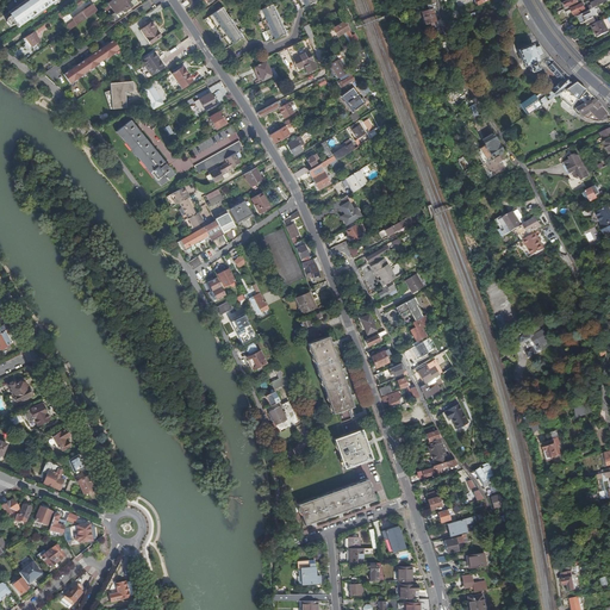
[(20,27),(58,0),(27,0),(10,13),(12,17),(8,19),(6,22),(7,24),(8,26),(11,26),(13,26),(17,24),(20,27)]
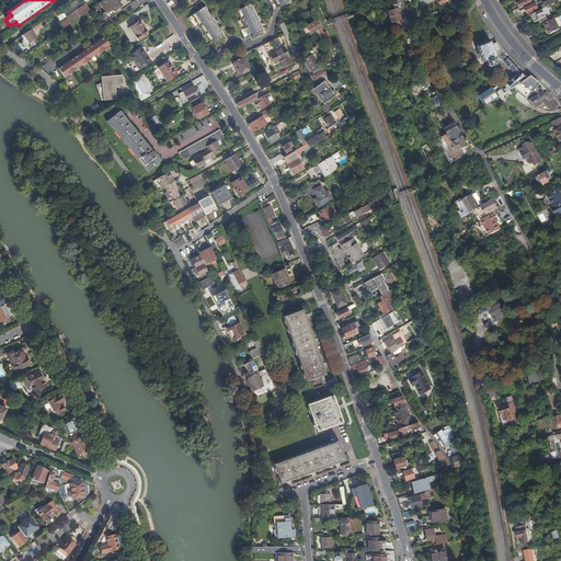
[(104,0),(100,3),(106,12),(107,14),(113,11),(114,13),(128,2),(126,0),(123,0),(119,2),(117,0),(104,0)]
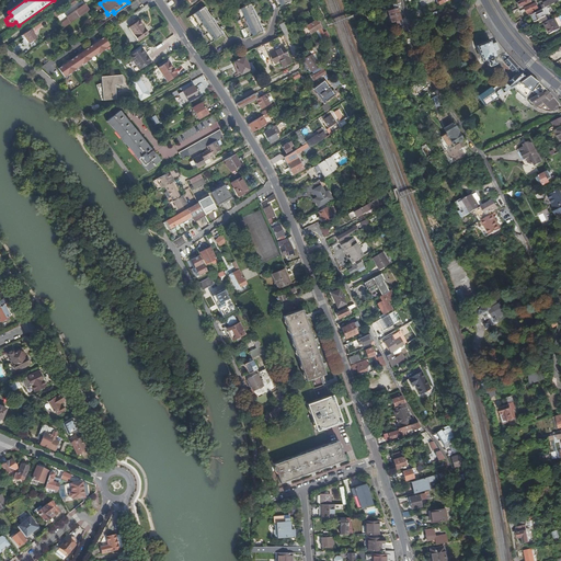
[(544,10),(547,9),(560,1),(560,0),(552,0),(544,4),(545,6),(542,8),(544,11),(544,10)]
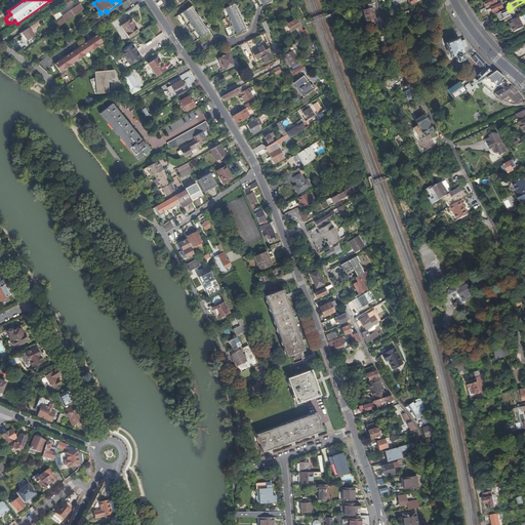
[(65,24),(84,10),(79,4),(62,16),(61,17),(65,24)]
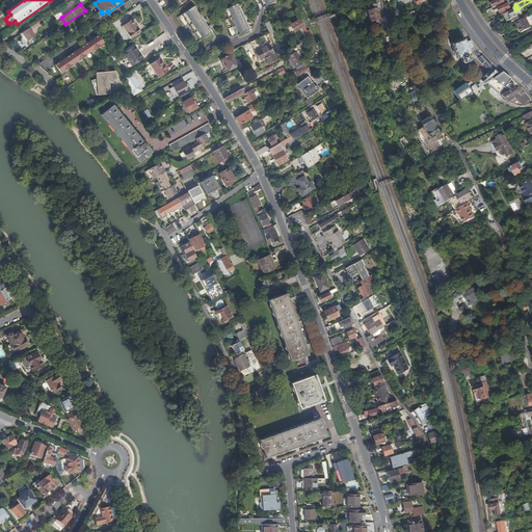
[(506,11),(508,10),(511,9),(509,4),(499,8),(503,16),(506,14),(506,11)]
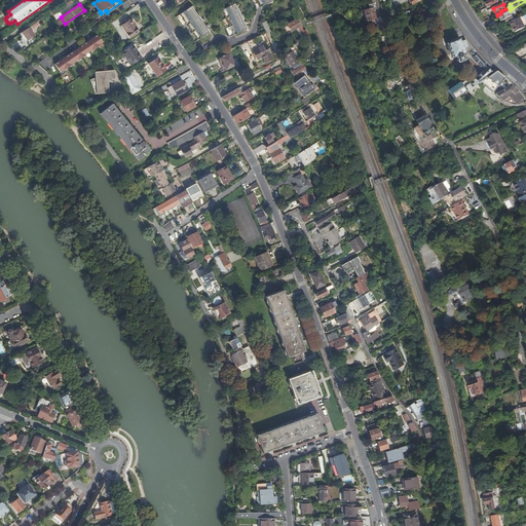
[(246,30),(234,5),(222,10),(233,36),(246,30)]
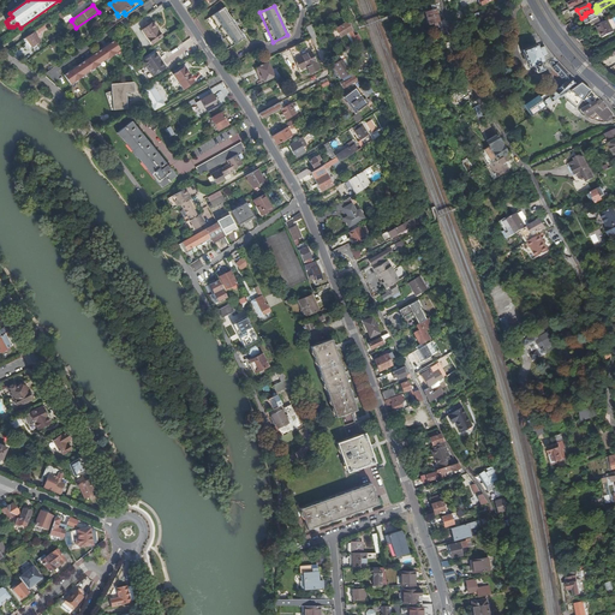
[(244,39),(224,9),(210,18),(231,48),(244,39)]
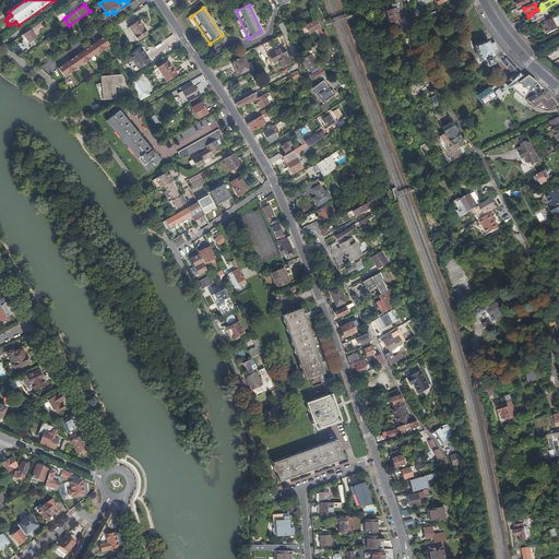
[(392,23),(395,22),(401,21),(400,20),(397,10),(397,9),(393,10),(389,12),(392,23)]
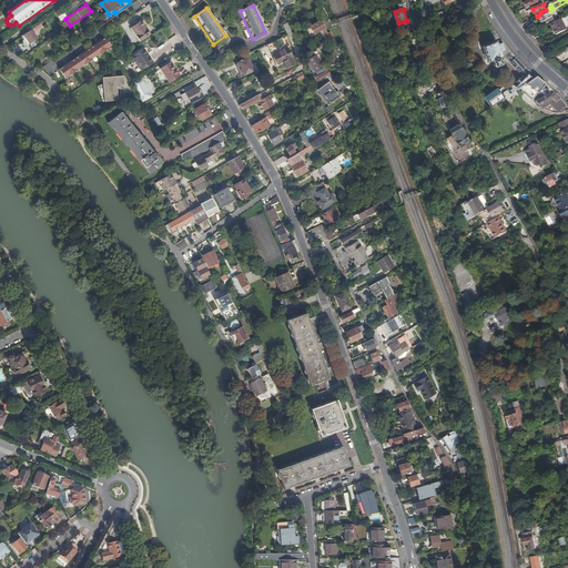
[(544,14),(539,17),(543,23),(548,20),(549,22),(556,20),(553,14),(550,10),(550,11),(549,11),(544,14)]
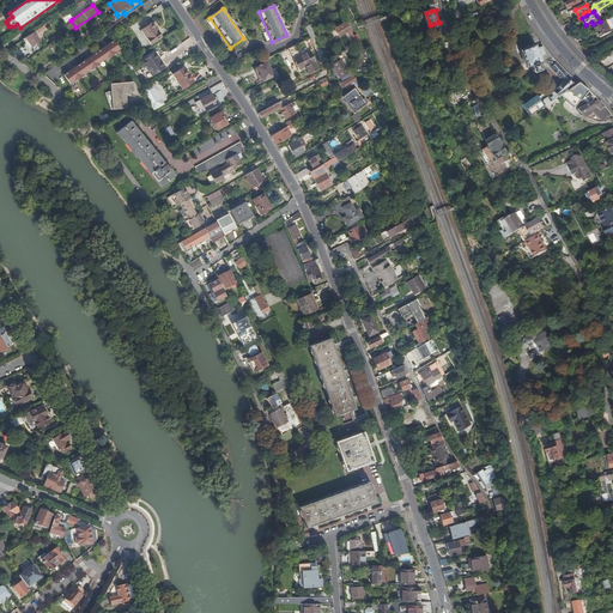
[(439,23),(434,24),(435,28),(437,26),(438,31),(445,29),(443,20),(438,22),(439,23)]
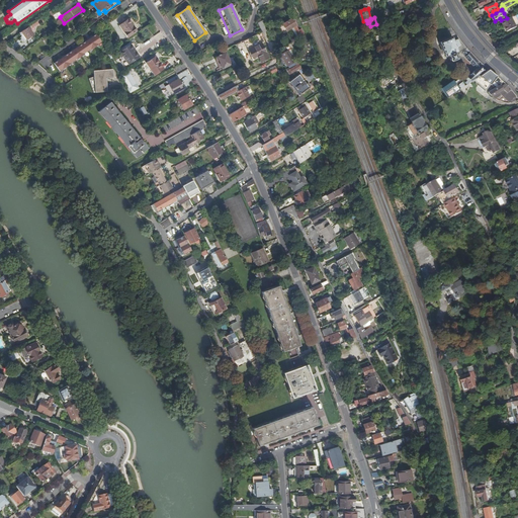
[(513,17),(503,22),(508,31),(517,26),(513,17)]
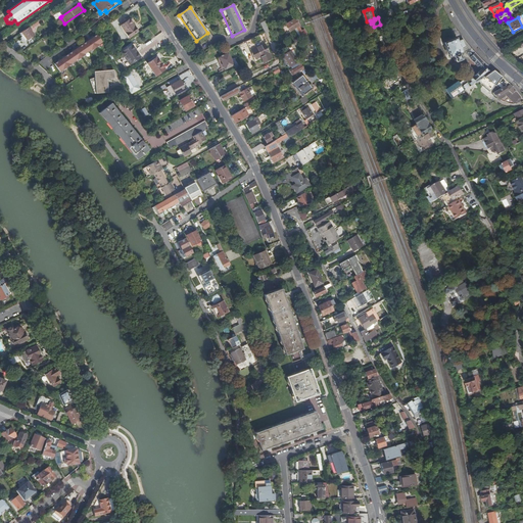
[(44,21),(42,19),(32,27),(19,35),(26,42),(34,36),(31,31),(44,21)]
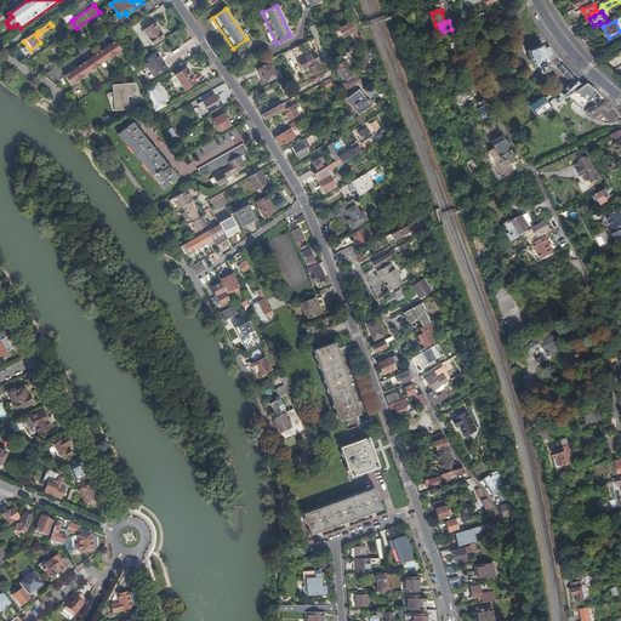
[(164,39),(154,24),(143,32),(153,46),(164,39)]
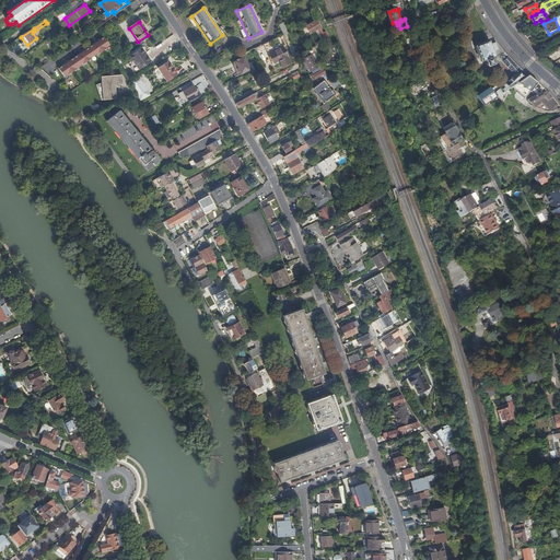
[(322,31),(316,22),(306,27),(310,34),(315,31),(318,36),(321,35),(323,41),(328,37),(325,33),(324,34),(322,31)]
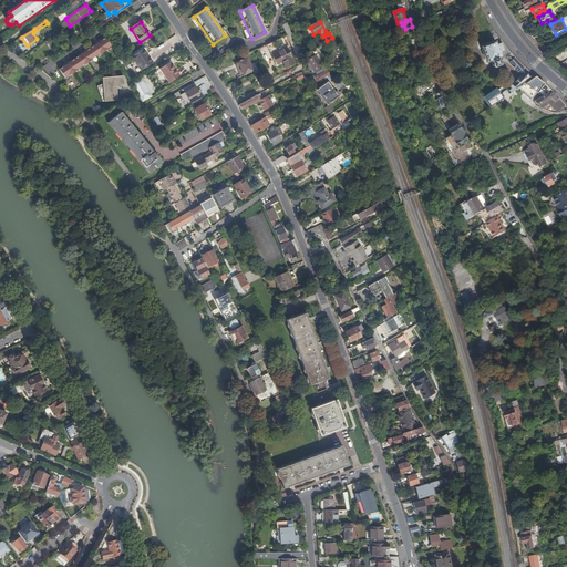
[(281,27),(287,37),(288,38),(292,35),(287,24),(281,27)]
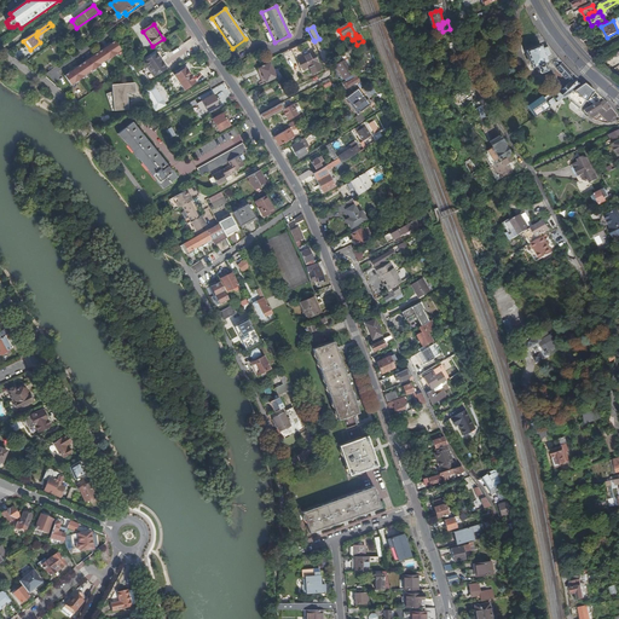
[(152,46),(143,32),(142,33),(151,47),(152,46)]
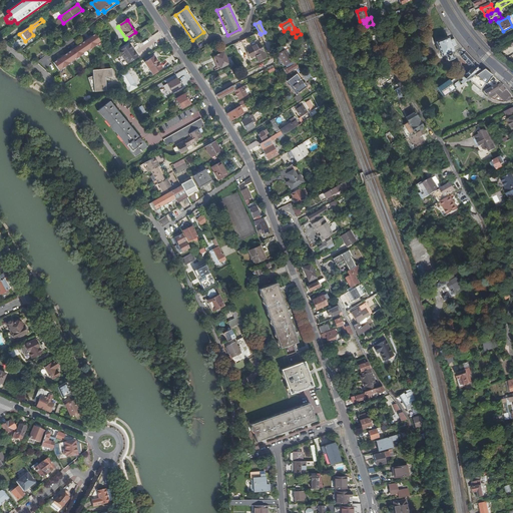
[(97,45),(100,42),(95,35),(53,63),(58,71),(62,68),(69,64),(72,61),(76,59),(83,54),(86,52),(90,49),(97,45)]
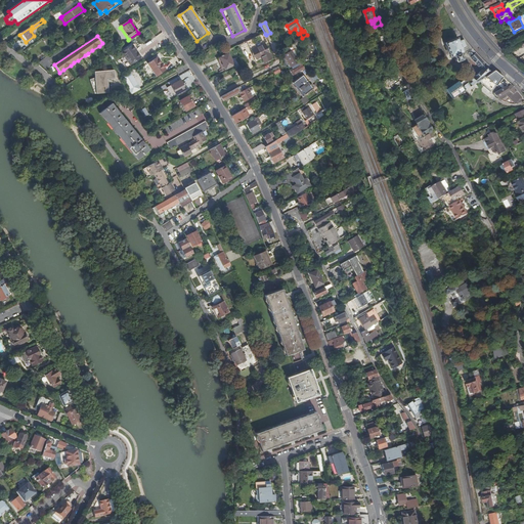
[(453,61),(459,59),(456,53),(460,52),(459,49),(464,47),(461,40),(455,41),(454,38),(442,43),(443,45),(446,55),(447,57),(450,56),(453,61)]
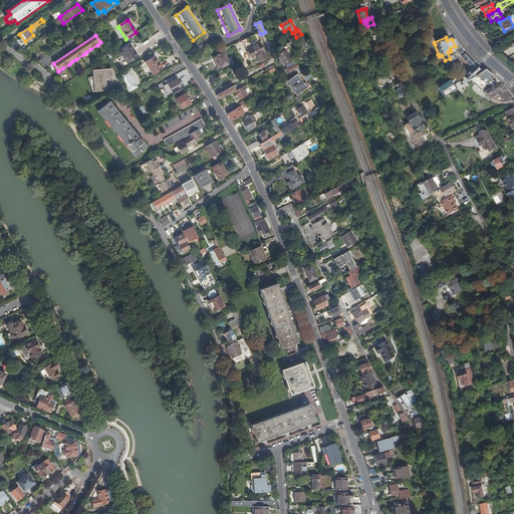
[(247,50),(252,48),(248,39),(243,41),(247,50)]
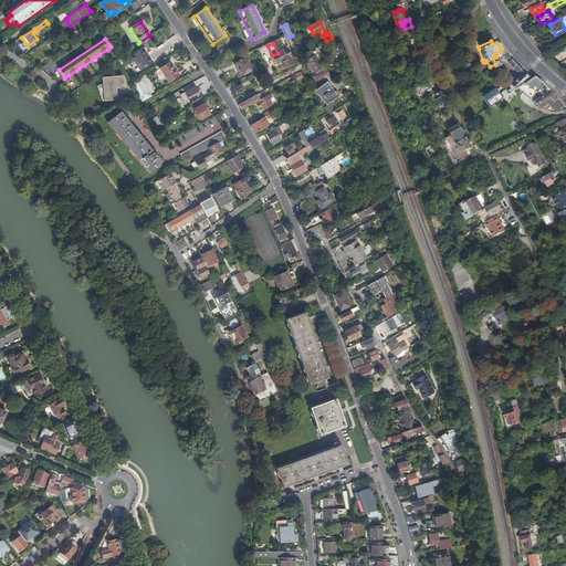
[(144,49),(143,50),(147,56),(148,58),(153,64),(154,63),(144,49)]
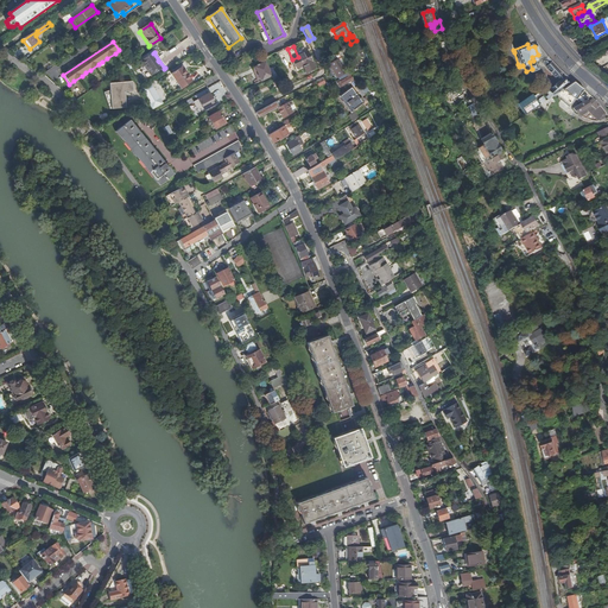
[(315,70),(308,52),(298,57),(292,59),(297,69),(297,73),(304,69),(305,74),(315,70)]
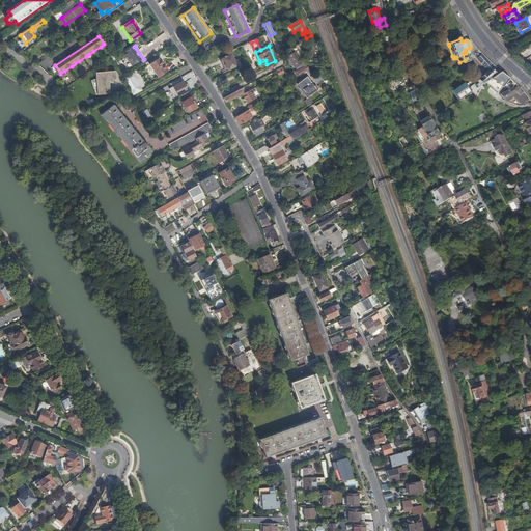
[(138,53),(134,47),(122,54),(132,67),(143,60),(139,54),(137,55),(137,54),(138,53)]
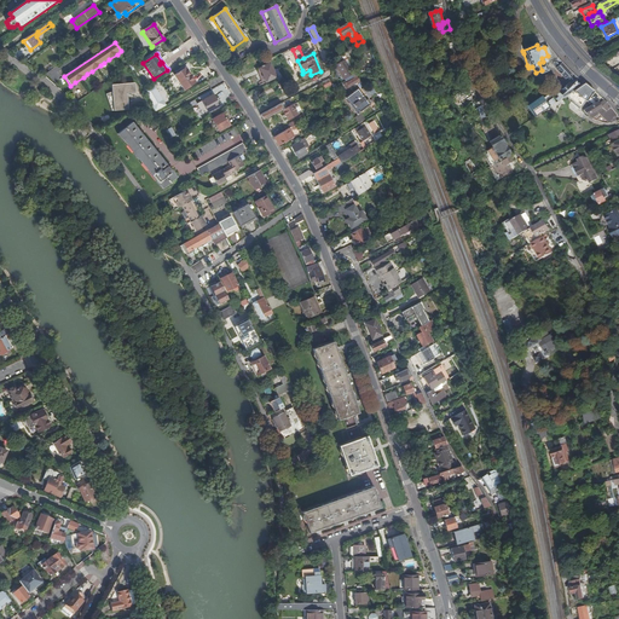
[(572,84),(573,85),(574,84),(579,88),(585,85),(576,76),(559,58),(553,62),(557,68),(557,69),(565,79),(566,77),(572,84)]
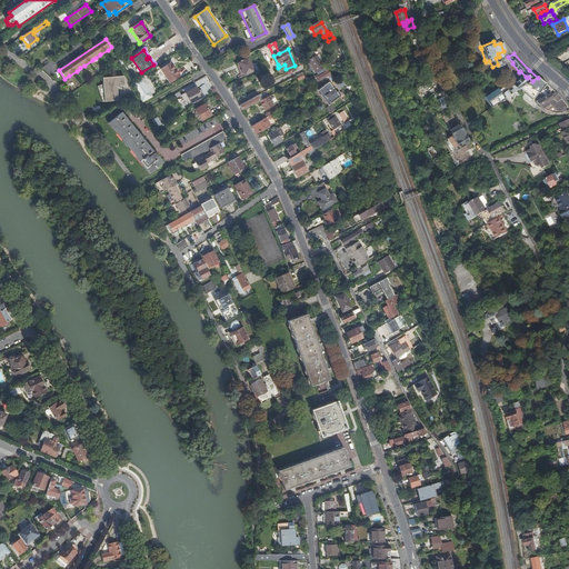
[(321,70),(325,68),(318,56),(309,61),(316,73),(321,70)]
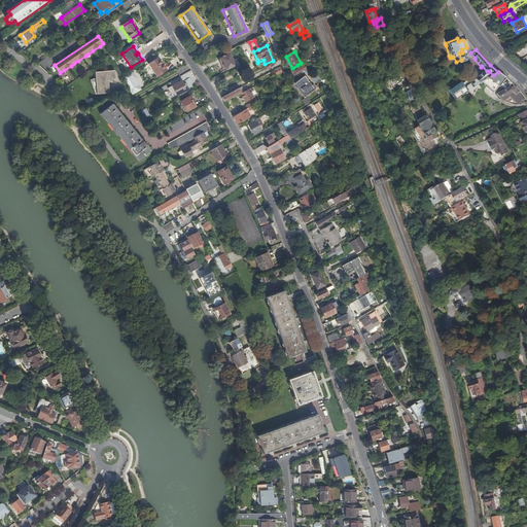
[(221,59),(225,69),(226,71),(236,67),(231,55),(224,57),(222,58),(221,59)]
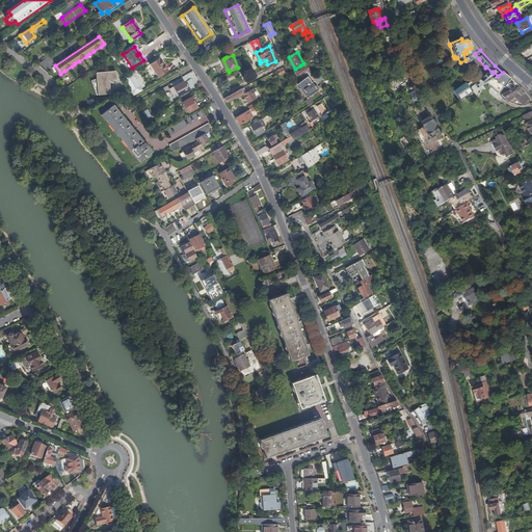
[(42,64),(50,70),(53,64),(45,59),(42,64)]
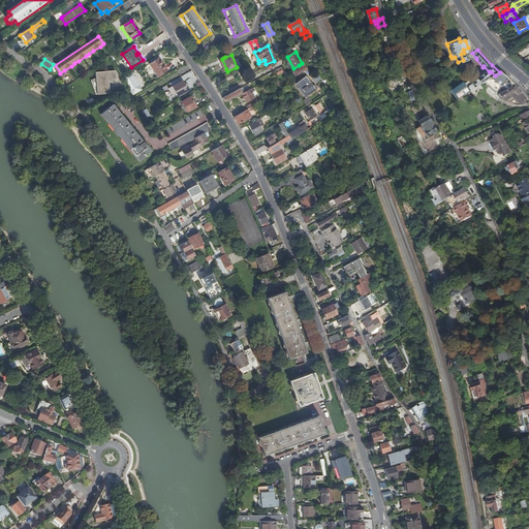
[(166,71),(158,59),(144,69),(147,74),(148,75),(149,76),(150,78),(152,81),(157,78),(158,79),(166,71)]
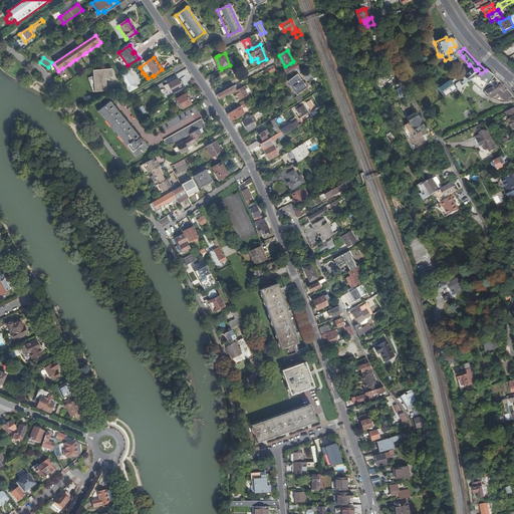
[(299,68),(296,63),(293,65),(294,66),(286,71),(288,74),(299,68)]
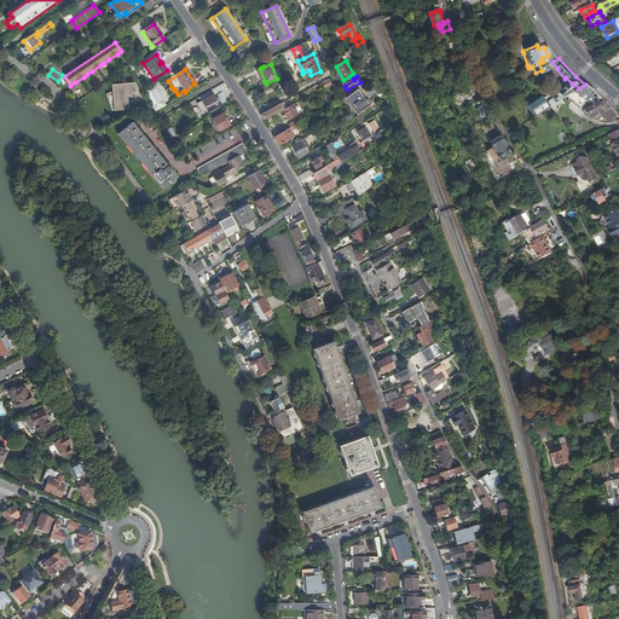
[(566,97),(579,88),(574,84),(573,85),(572,84),(570,86),(568,85),(560,93),(557,96),(559,98),(556,99),(557,102),(566,97)]
